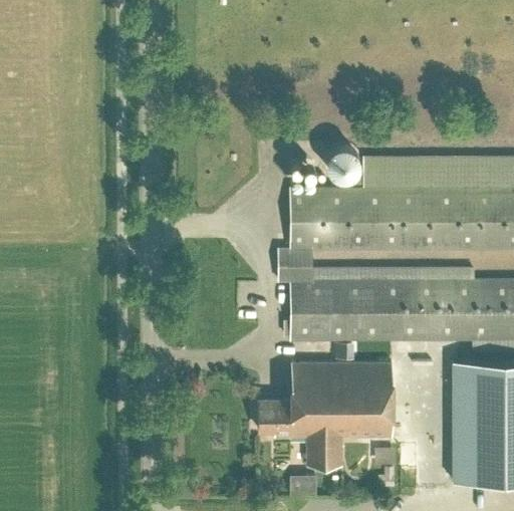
[(355,172),(358,165),(359,157),(356,150),(350,145),(342,143),(334,144),(328,149),(324,156),(324,164),(327,171),(333,176),(340,178),(348,177),(355,172)]
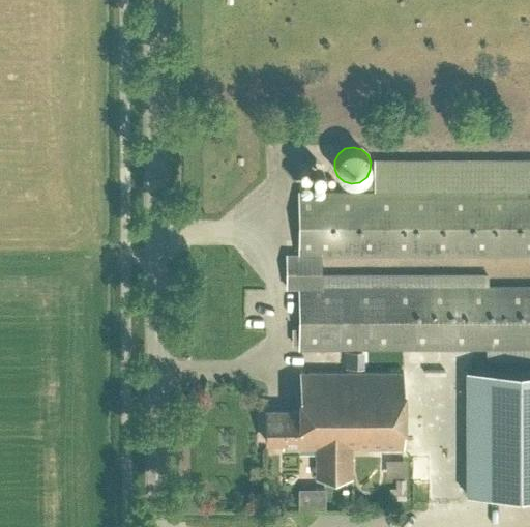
[(321,275),(321,256),(529,256),(529,159),(374,160),(374,192),(297,192),(297,254),(285,254),(285,291),(298,291),(298,351),(486,350),(486,362),(529,361),(529,287),(487,288),(487,275),(321,275)]
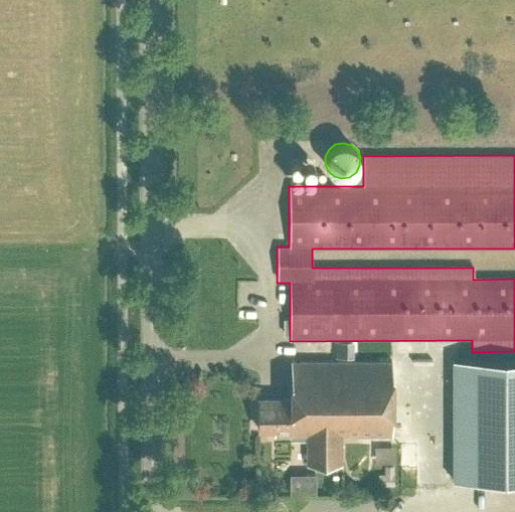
[(514,359),(453,359),(453,481),(514,481),(514,359)]
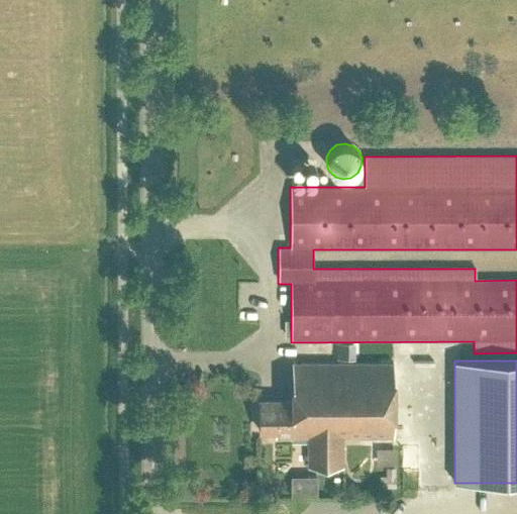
[(392,439),(392,365),(292,365),(292,404),(259,404),(259,432),(275,432),(275,440),(307,440),(307,468),(342,468),(342,439),(392,439)]
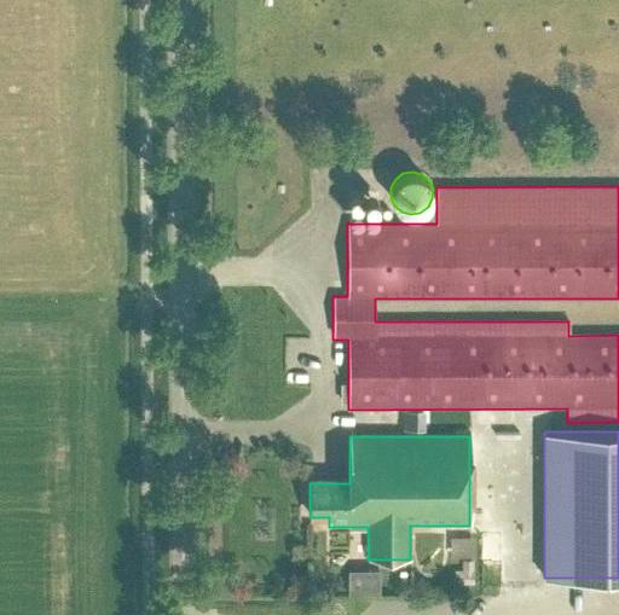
[(363,572),(364,596),(379,596),(379,572),(363,572)]
